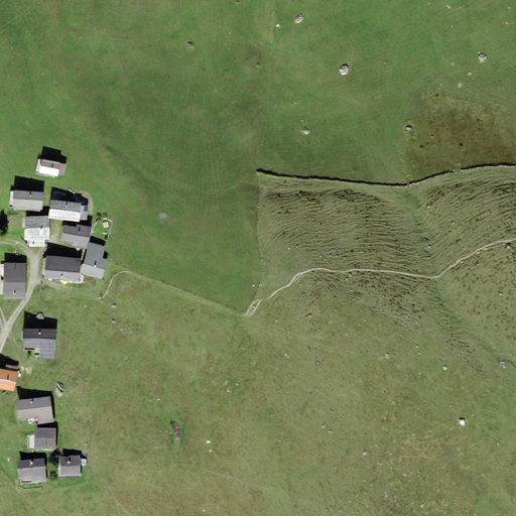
[(60,162),(41,158),(39,172),(57,175),(58,174),(60,163),(60,162)]
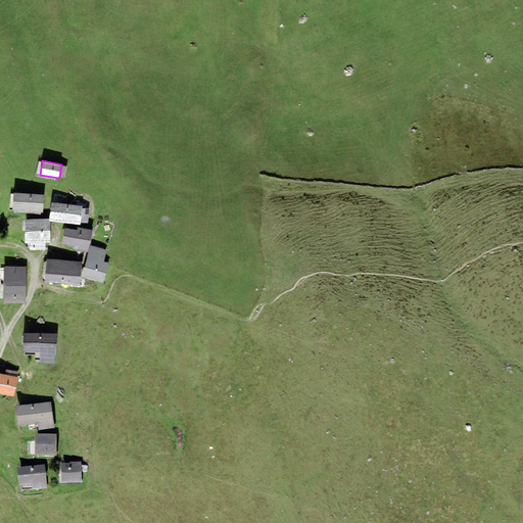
[(44,194),(13,192),(12,210),(42,212),(44,194)]
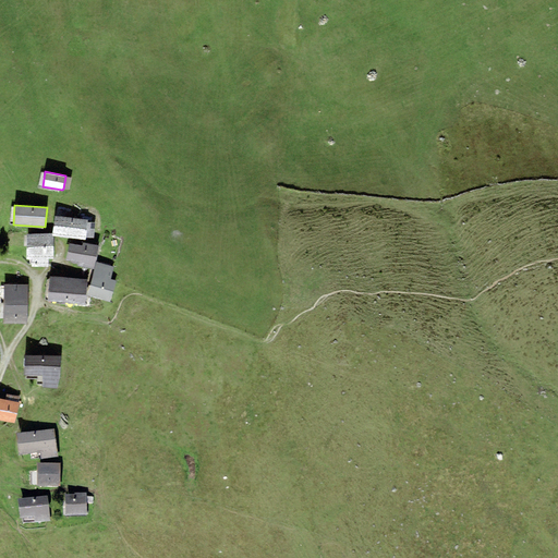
[(56,216),(55,216),(52,235),(86,240),(88,219),(72,217),(56,216)]
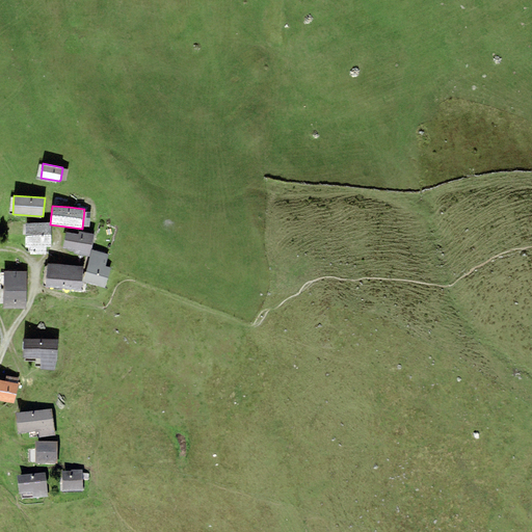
[(49,222),(25,223),(25,246),(30,246),(30,254),(46,254),(46,246),(51,246),(51,225),(49,225),(49,222)]
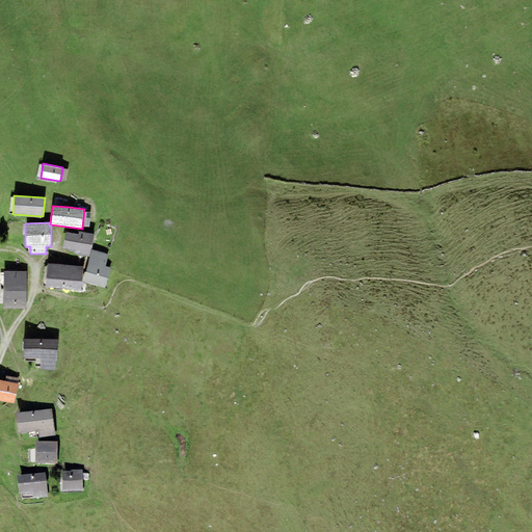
[(89,256),(94,234),(79,231),(79,234),(65,232),(62,248),(75,250),(74,254),(89,256)]
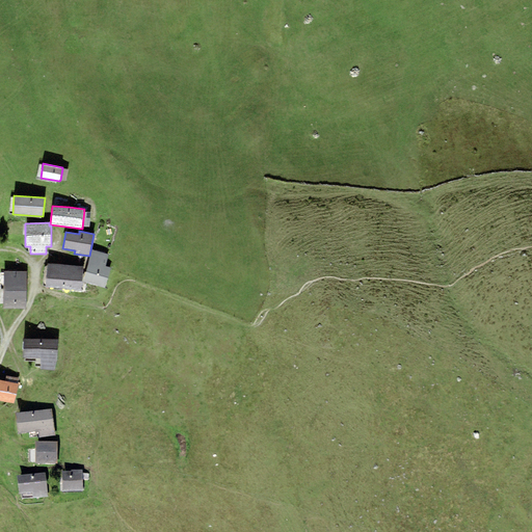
[(108,254),(91,249),(83,282),(105,288),(111,268),(105,266),(108,254)]
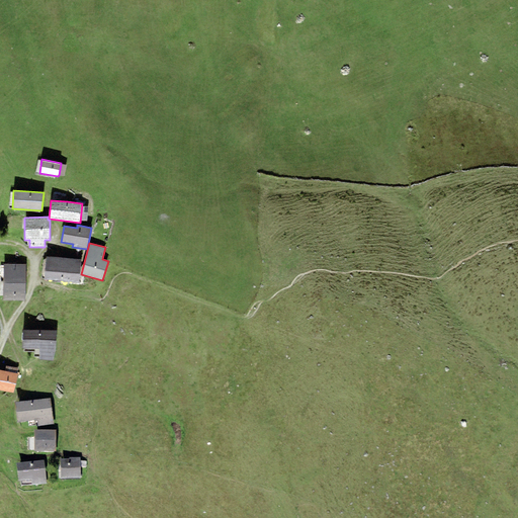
[(82,259),(47,256),(45,280),(80,283),(82,259)]
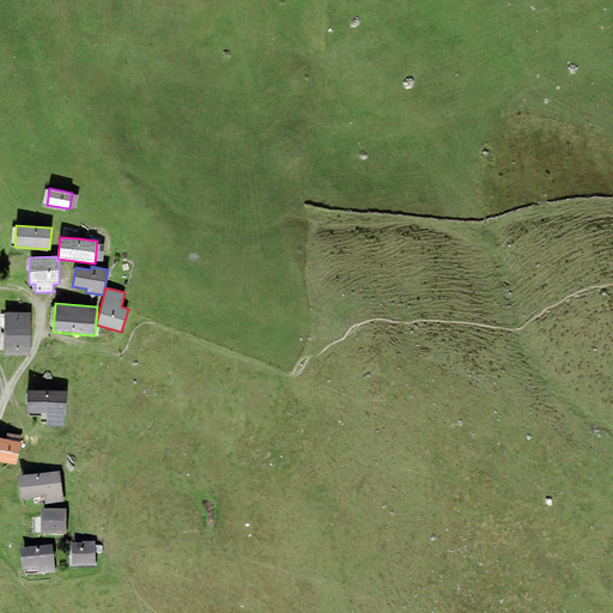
[(31,313),(4,313),(4,334),(31,334),(31,313)]
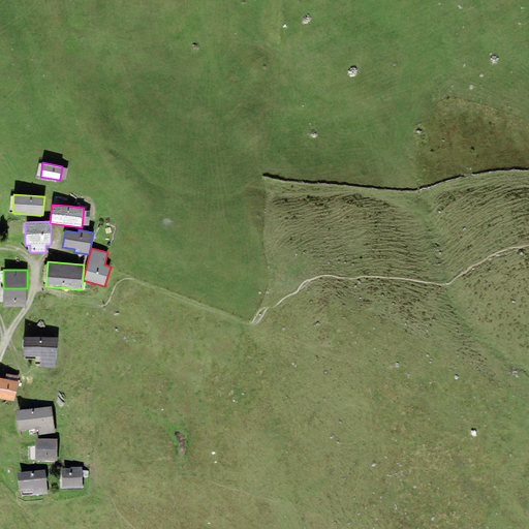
[(27,307),(27,288),(3,288),(3,307),(27,307)]
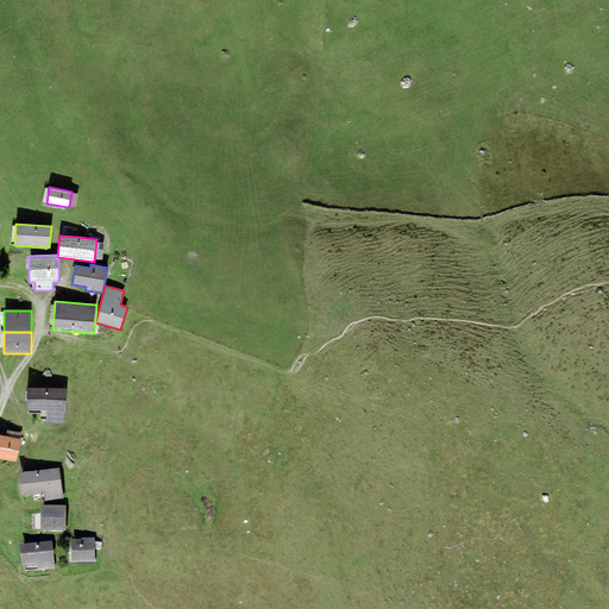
[(62,425),(67,409),(67,387),(26,387),(26,409),(46,409),(46,422),(62,425)]
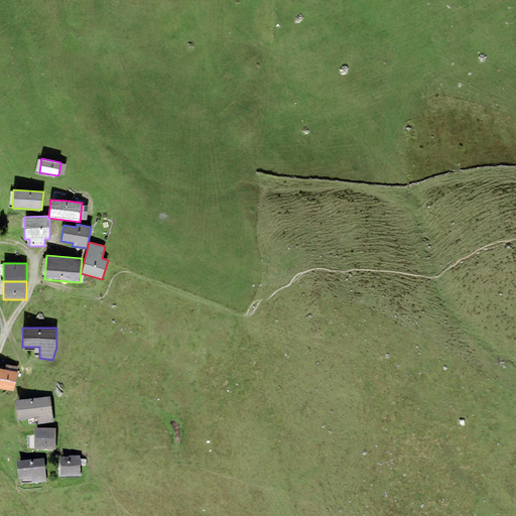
[(0,388),(13,391),(18,372),(17,372),(5,369),(0,368),(0,388)]
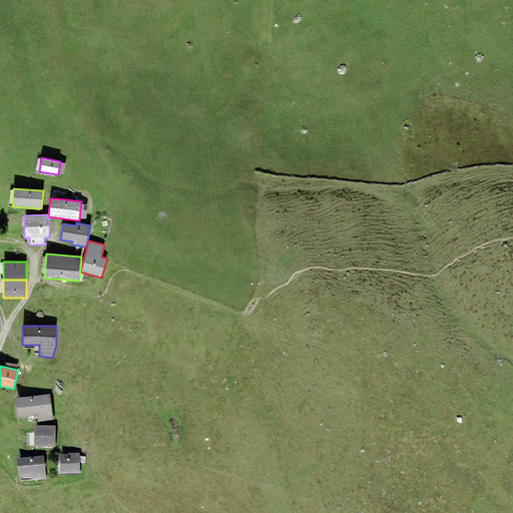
[(49,398),(14,403),(17,422),(36,419),(37,424),(53,422),(49,398)]
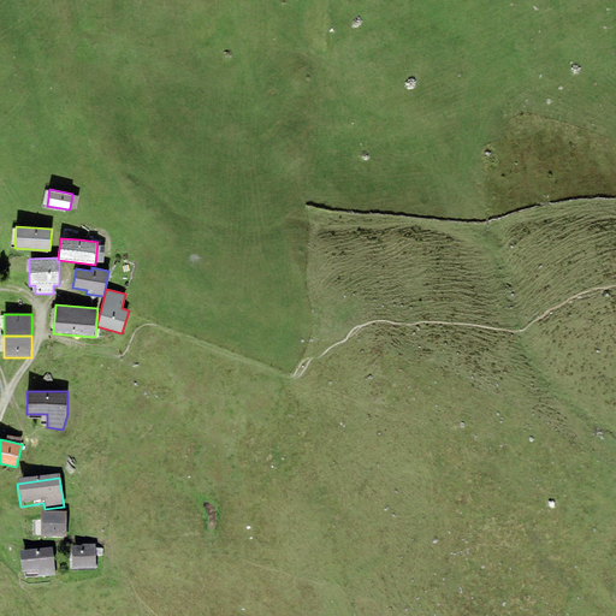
[(66,539),(66,515),(41,515),(41,539),(66,539)]
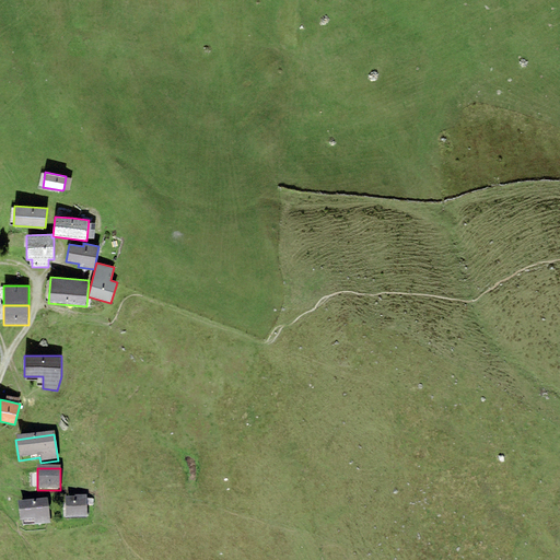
[(66,520),(88,518),(86,497),(76,498),(76,499),(65,500),(66,520)]
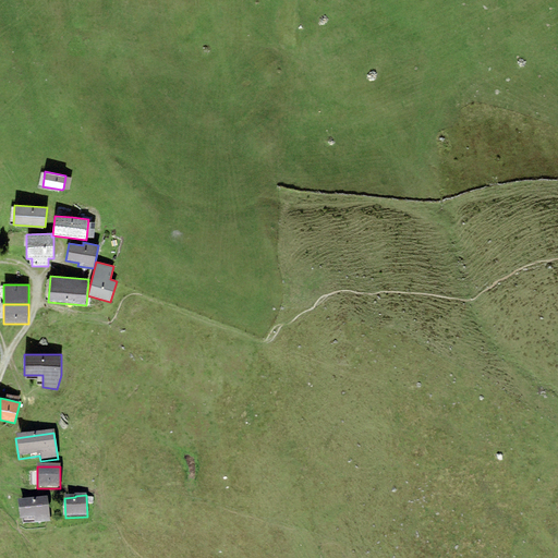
[(47,498),(17,502),(21,522),(34,521),(35,525),(50,523),(47,498)]
